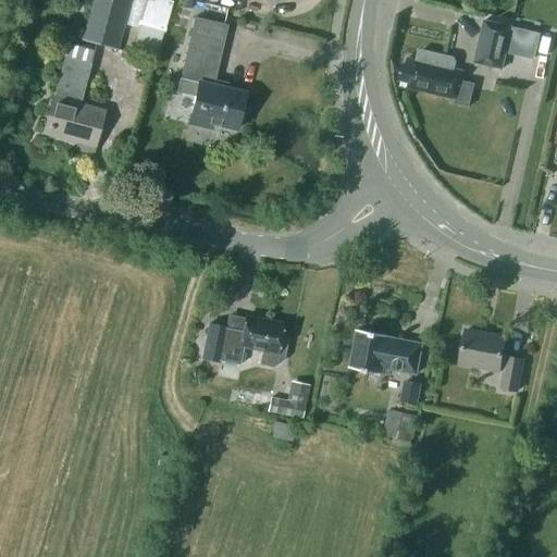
[(82,40),(116,49),(116,48),(128,0),(93,0),(83,39),(82,40)]
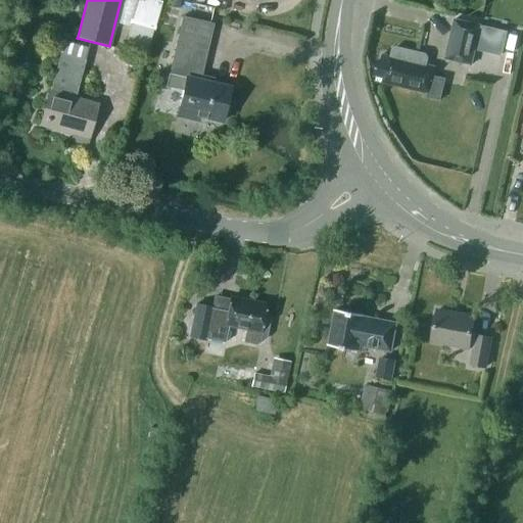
[(200,116),(222,122),(230,87),(199,80),(202,67),(212,24),(182,16),(167,86),(183,90),(177,115),(198,121),(200,116)]
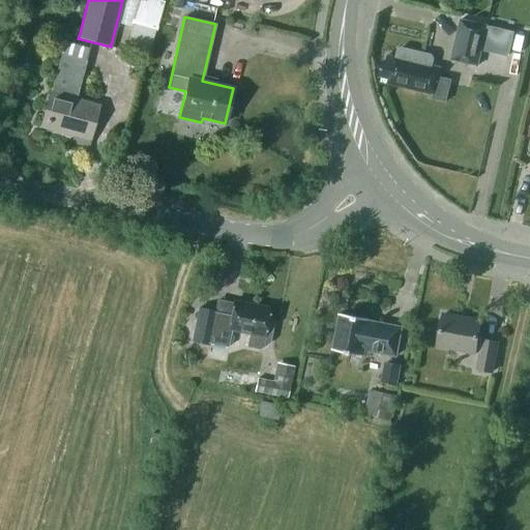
[(450,60),(478,66),(489,25),(461,18),(450,60)]
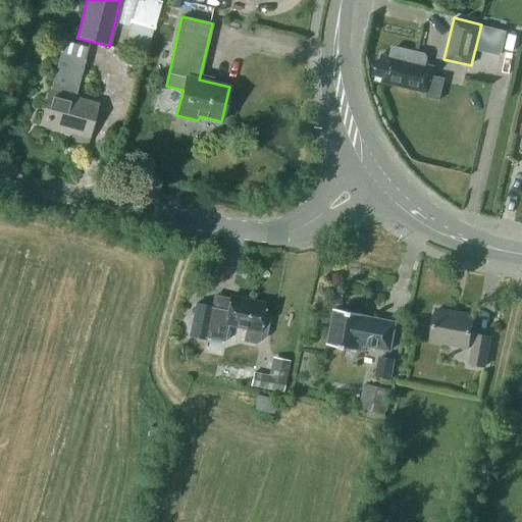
[(434,21),(426,53),(439,56),(448,25),(434,21)]
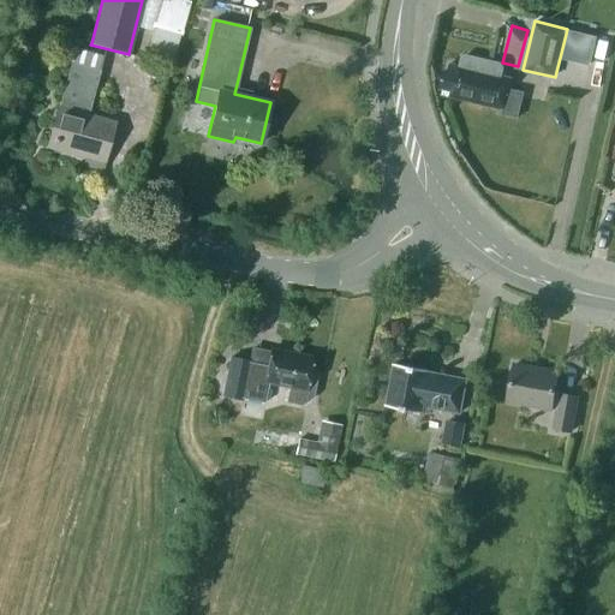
[(145,54),(172,61),(179,35),(154,28),(145,54)]
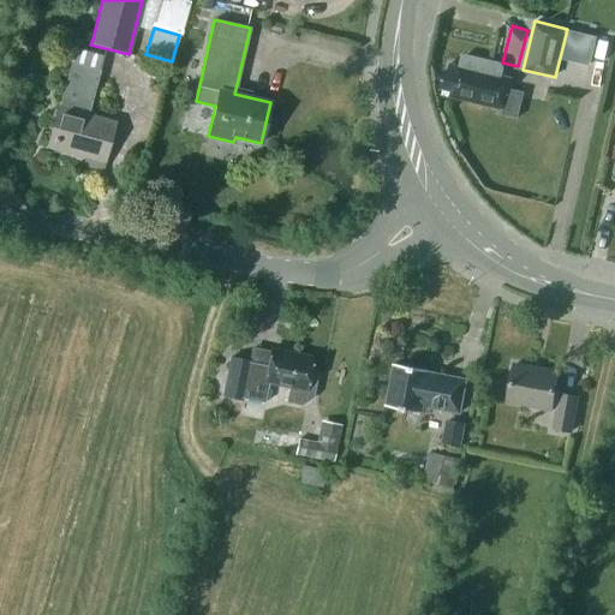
[(71,61),(100,70),(103,55),(75,48),(71,61)]
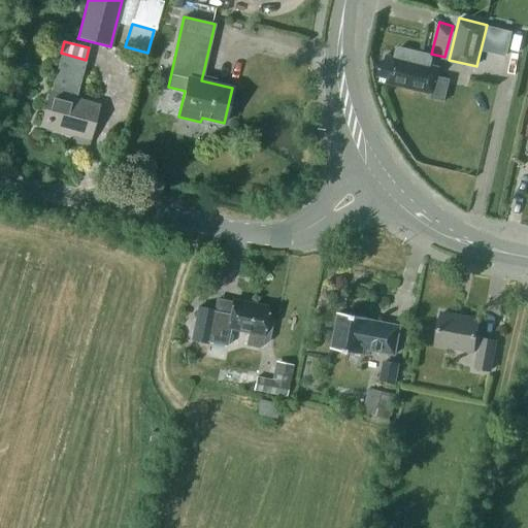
[(382,60),(377,76),(381,76),(380,81),(414,90),(414,88),(421,90),(421,91),(432,93),(431,97),(443,100),(449,79),(438,77),(440,68),(440,67),(431,65),(433,59),(430,55),(400,47),(396,50),(394,57),(386,55),(385,61),(382,60)]
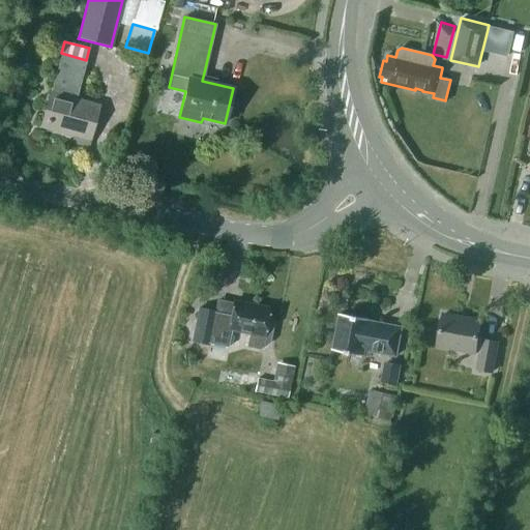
[(41,126),(89,139),(98,106),(71,98),(82,61),(86,62),(86,61),(61,54),(51,92),(50,92),(41,126)]
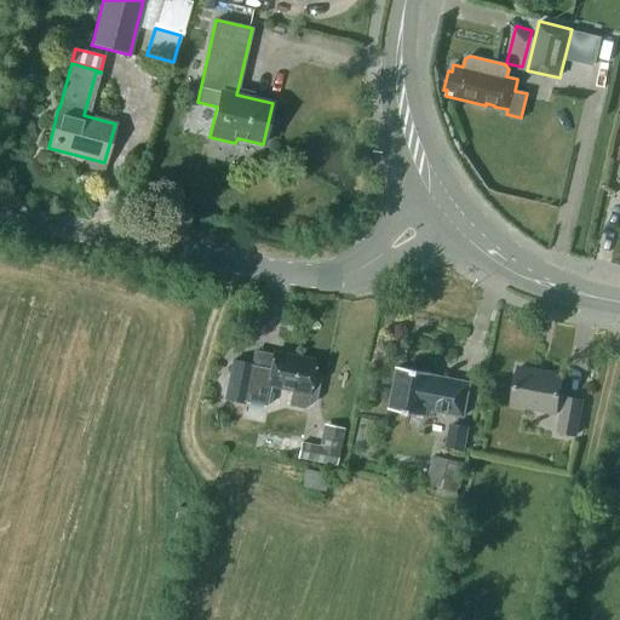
[(264,402),(267,391),(290,396),(288,405),(304,408),(315,401),(319,382),(311,380),(315,361),(274,352),(270,368),(233,361),(225,400),(245,403),(245,399),(264,402)]
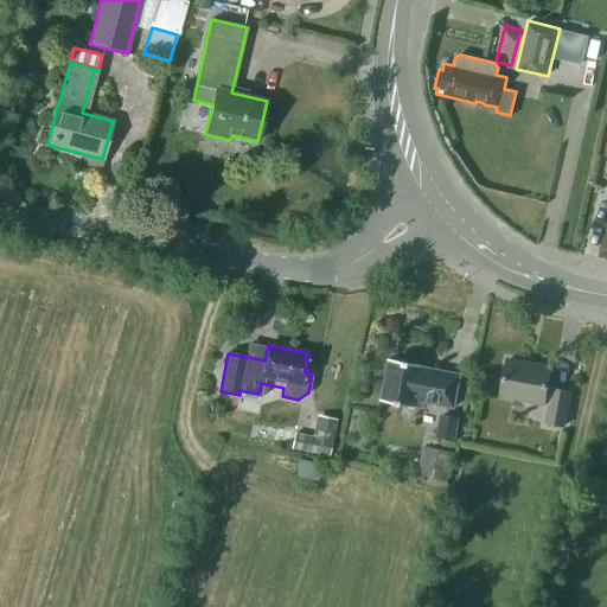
[(454,407),(460,375),(433,370),(433,371),(423,370),(425,365),(389,359),(382,401),(416,407),(417,401),(454,407)]
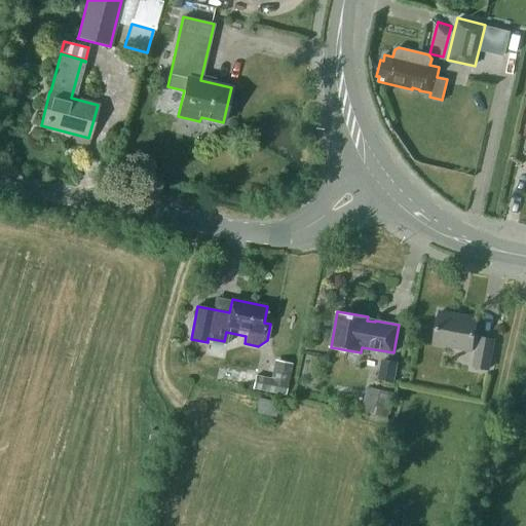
[(474,367),(488,369),(494,339),(480,336),(479,338),(475,337),(478,318),(440,312),(435,342),(477,350),(474,367)]
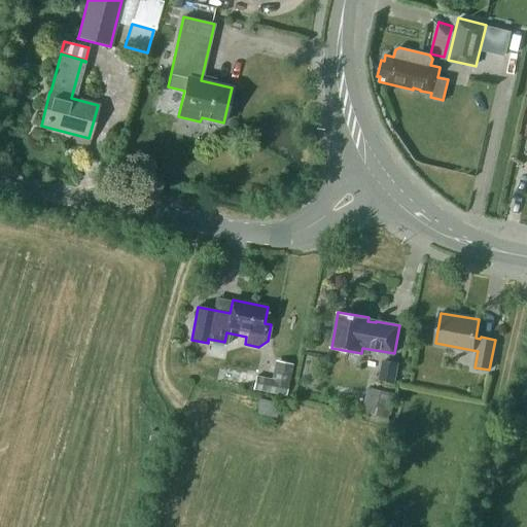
[(379,379),(395,383),(399,362),(383,359),(379,379)]
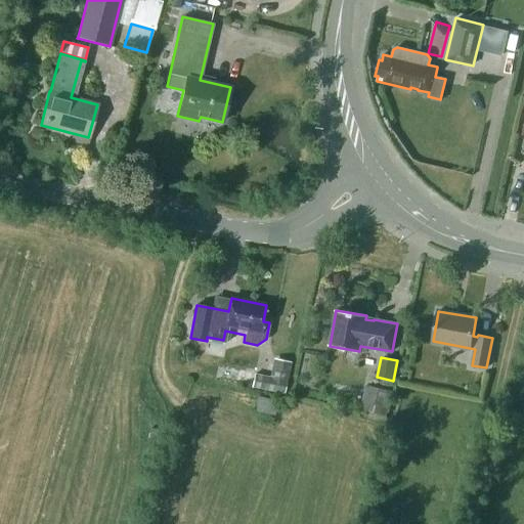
[(255,373),(253,387),(284,392),(290,363),(273,359),(270,376),(255,373)]
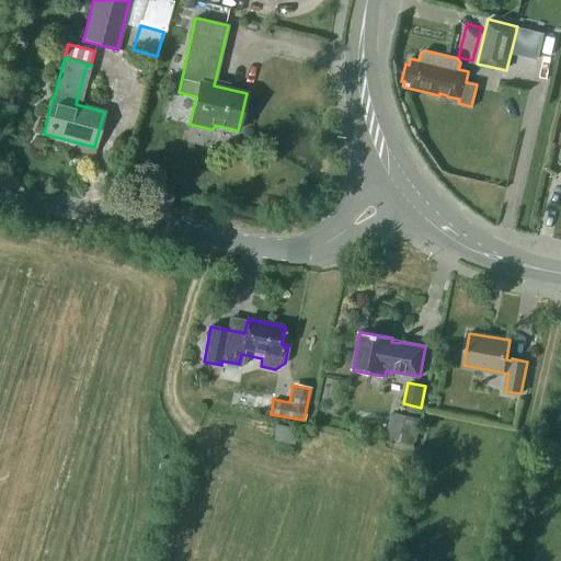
[(386,438),(414,445),(420,418),(391,411),(386,438)]
